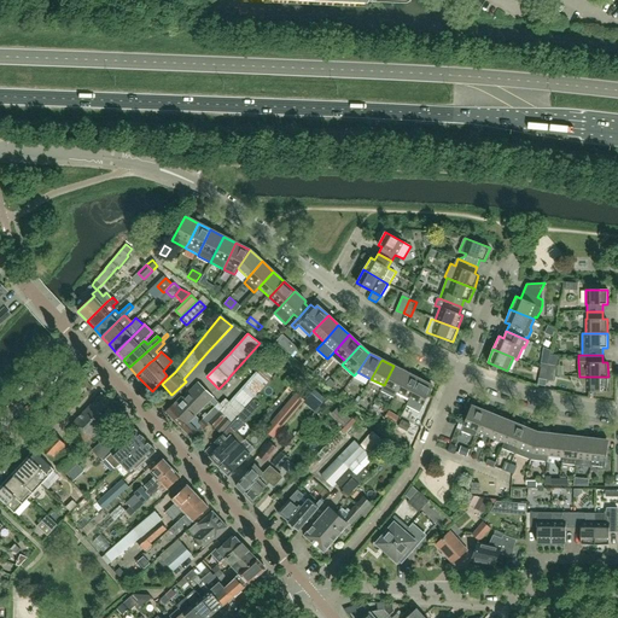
[(538,378),(547,380),(549,365),(542,363),(538,378)]
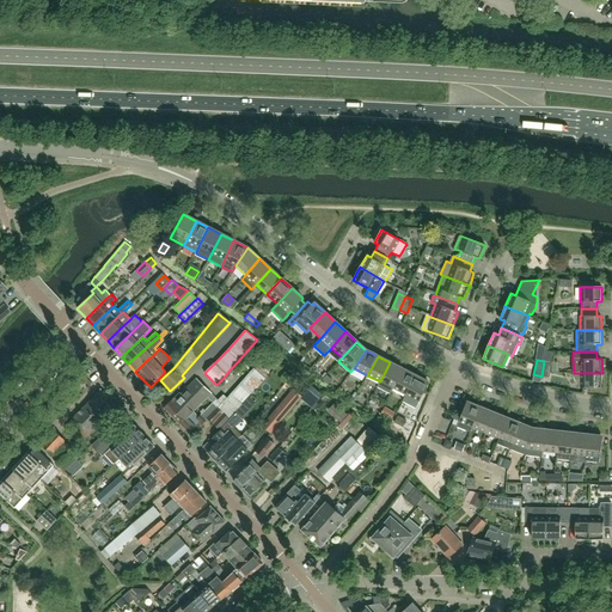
[(552,362),(544,361),(542,377),(550,378),(552,362)]
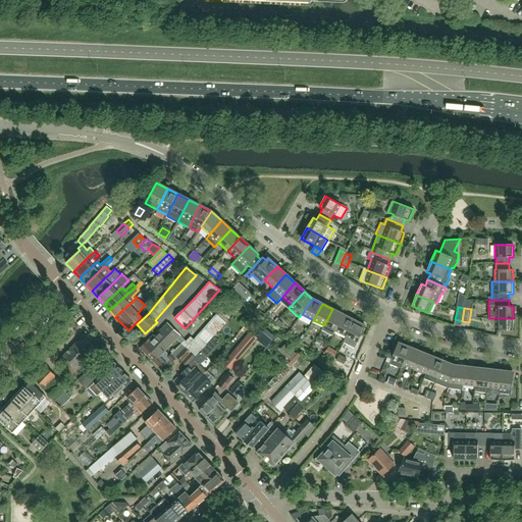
[(332,335),(335,331),(344,315),(332,309),(324,325),(322,330),(332,335)]
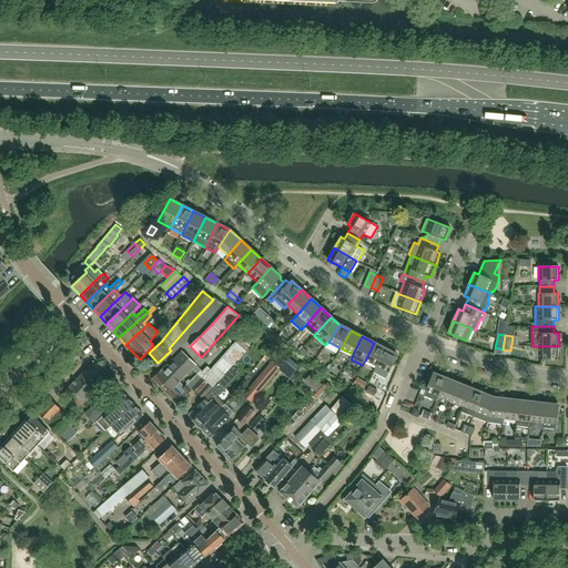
[(211,371),(208,366),(202,372),(201,371),(198,374),(184,387),(179,383),(193,368),(195,365),(196,365),(182,351),(168,366),(166,364),(152,378),(175,402),(184,393),(186,394),(192,388),(203,398),(221,379),(242,355),(251,346),(241,338),(211,371)]
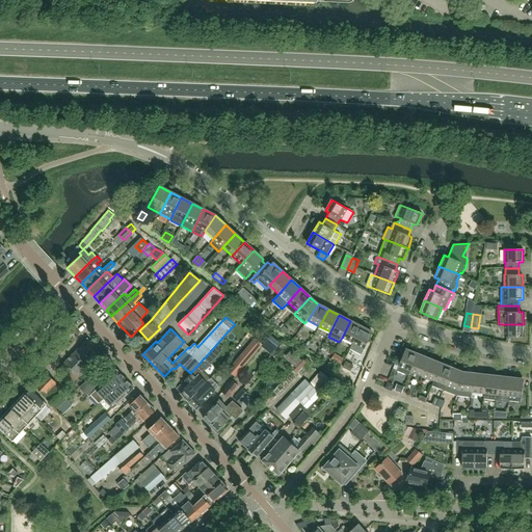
[(352,343),(362,326),(350,321),(342,338),(352,343)]
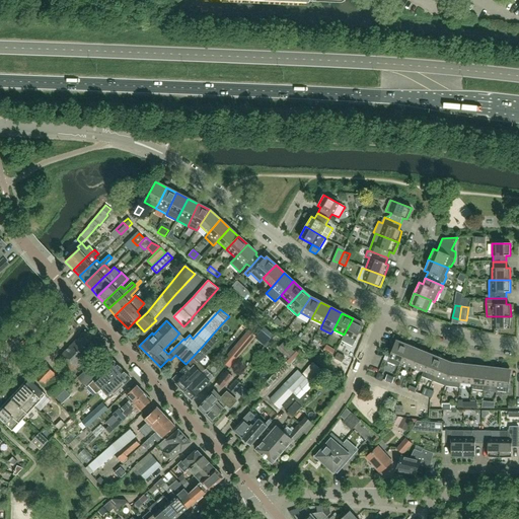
[(510,328),(511,316),(492,316),(487,316),(487,318),(491,326),(491,328),(492,328),(510,328)]
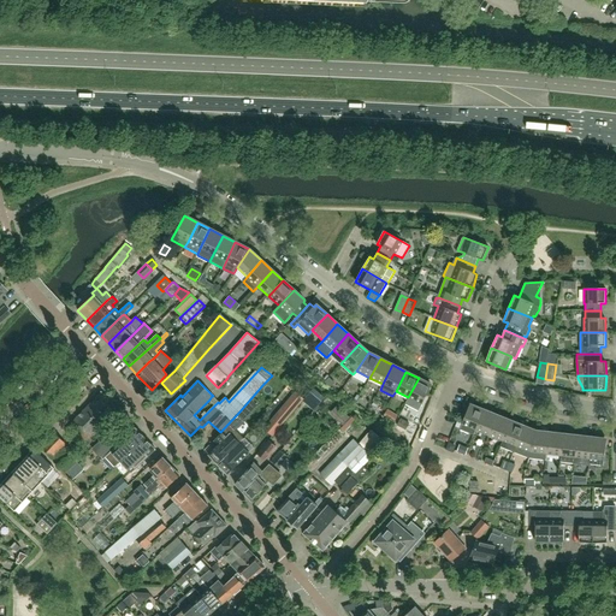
[(421,404),(432,385),(419,378),(408,397),(421,404)]
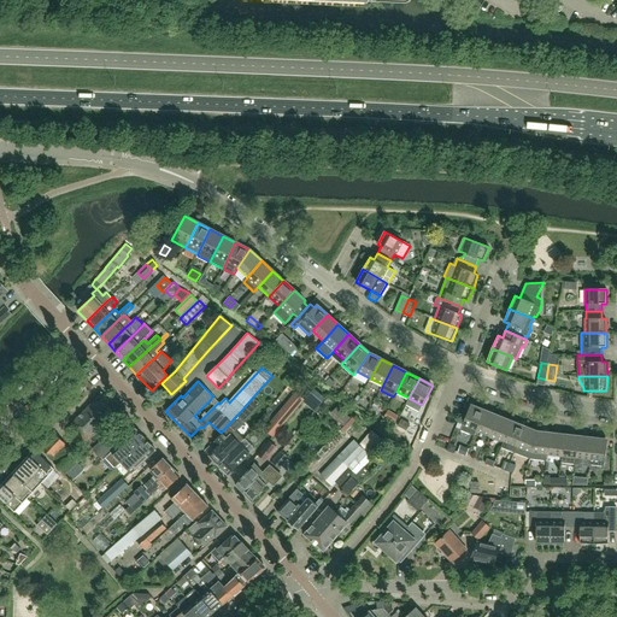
[(304,399),(303,401),(313,410),(323,399),(311,389),(304,399)]
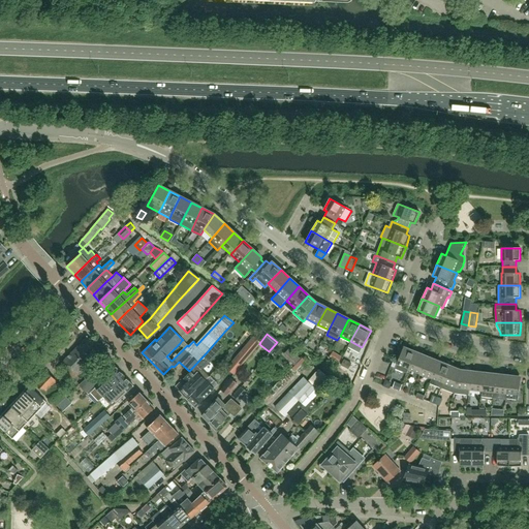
[(226,368),(234,374),(259,344),(260,342),(253,336),(226,368)]
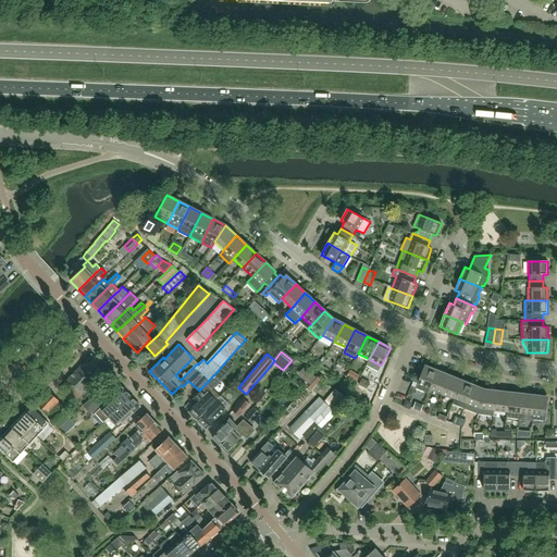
[(78,396),(106,369),(91,355),(64,382),(78,396)]
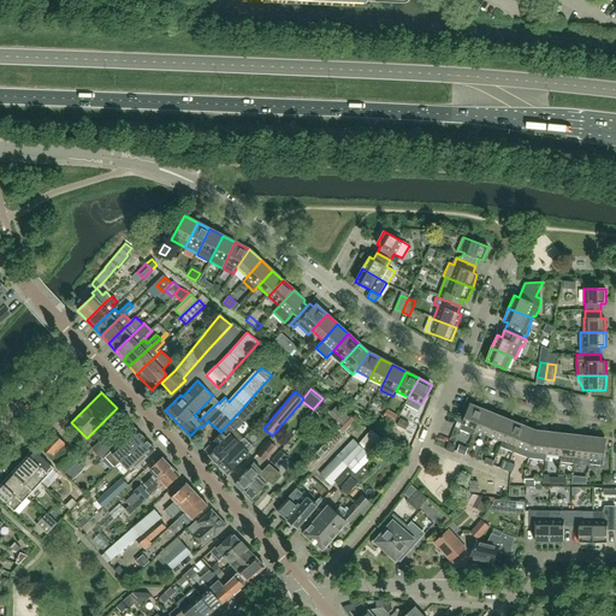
[(76,406),(66,397),(60,403),(70,412),(76,406)]
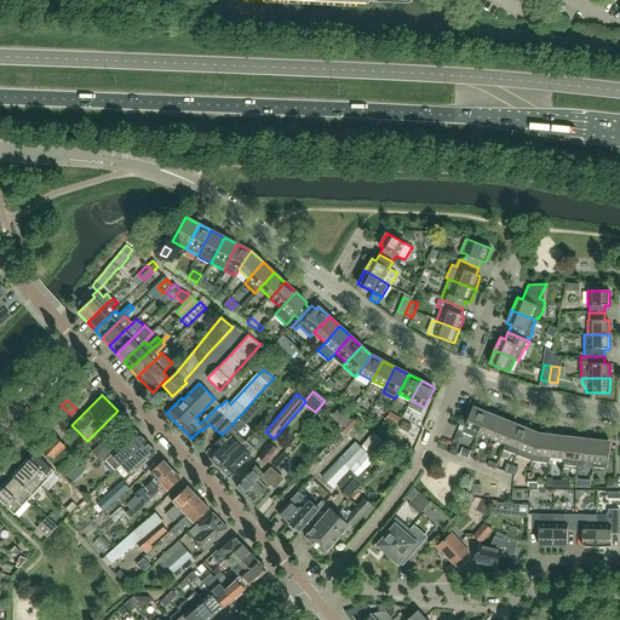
[(477,437),(478,434),(487,413),(472,407),(463,432),(477,437)]
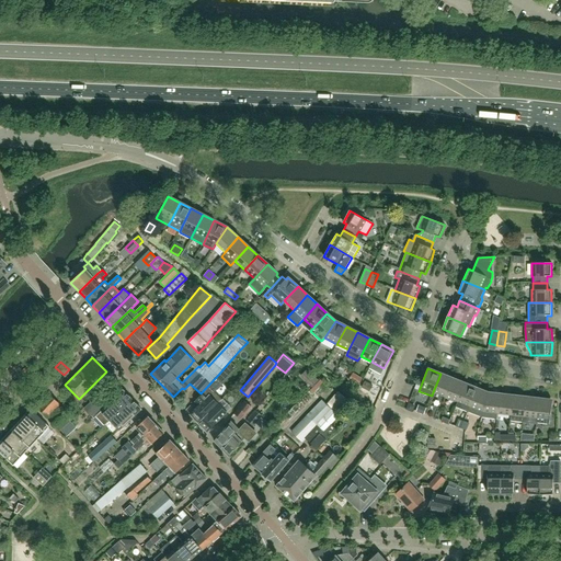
[(350,378),(358,384),(363,378),(353,373),(350,378)]
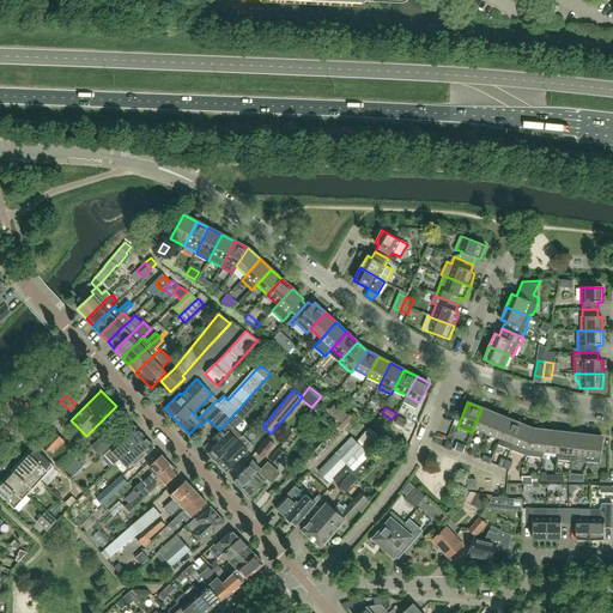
[(486,434),(495,413),(481,408),(473,429),(486,434)]
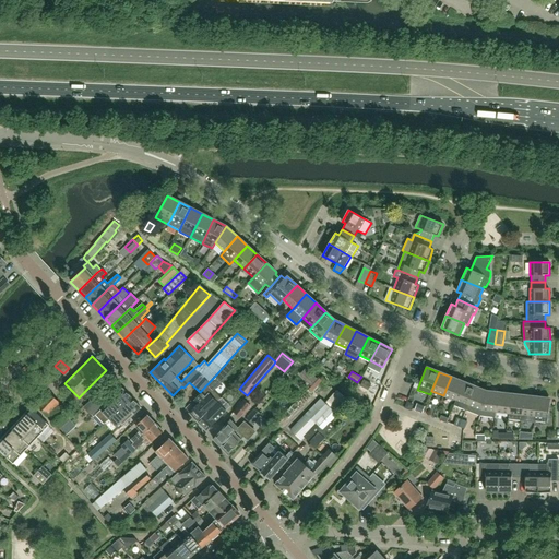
[(455,401),(463,382),(451,377),(443,395),(455,401)]
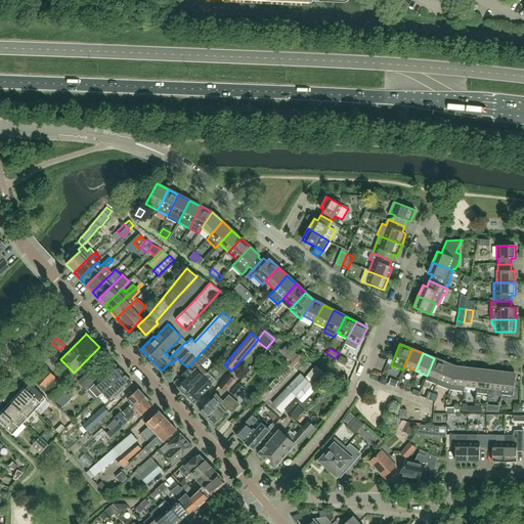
[(341,356),(338,362),(345,366),(348,360),(341,356)]
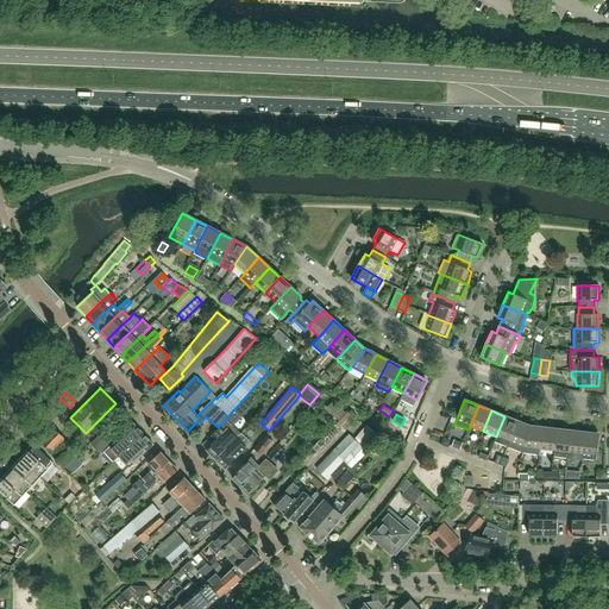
[(507,447),(519,422),(504,416),(496,437),(494,441),(507,447)]
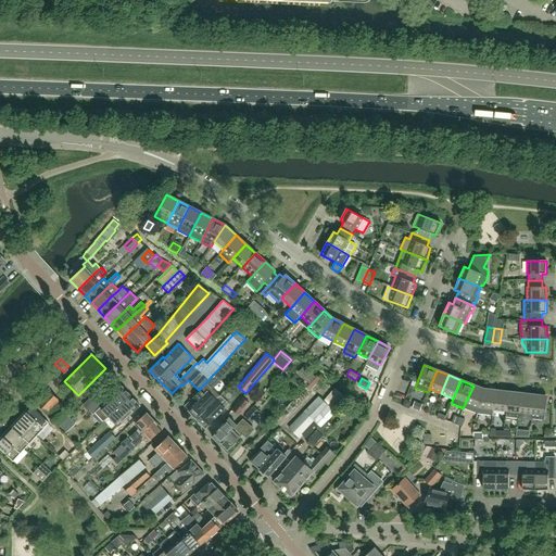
[(477,414),(484,389),(483,389),(474,386),(463,408),(477,414)]
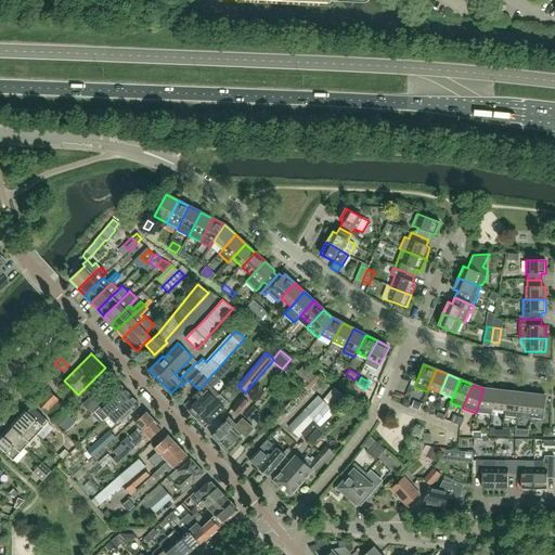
[(104,421),(108,416),(131,396),(123,386),(110,398),(101,388),(84,404),(93,414),(95,412),(104,421)]
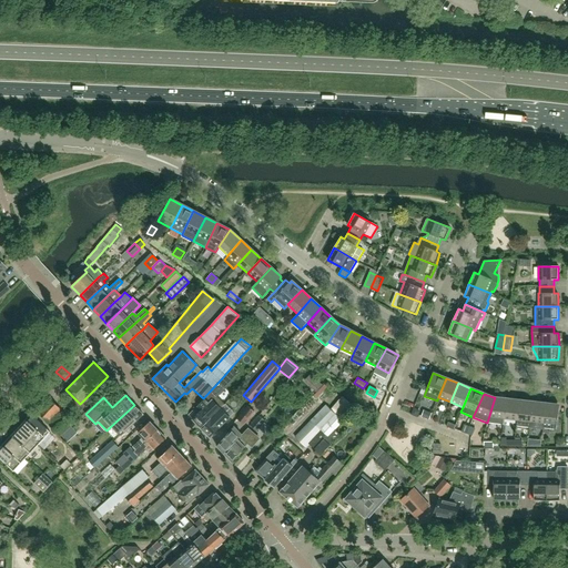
[(328,437),(335,429),(343,422),(343,421),(354,407),(343,396),(331,409),(325,404),(294,437),(305,447),(307,444),(321,430),(326,435),(328,437)]
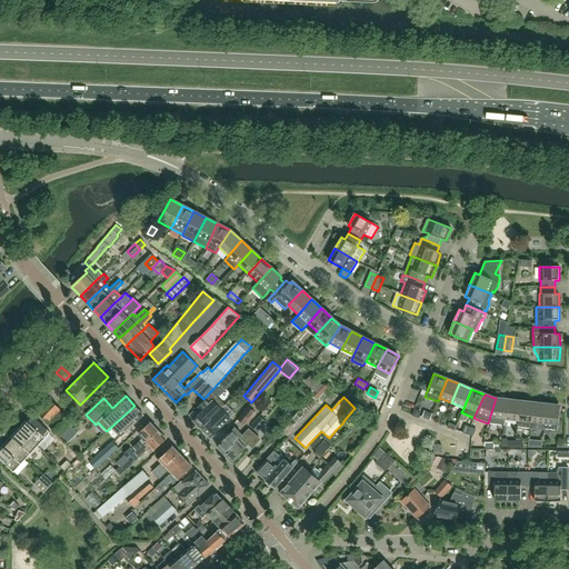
[(505,420),(507,400),(496,398),(488,423),(503,426),(505,420)]
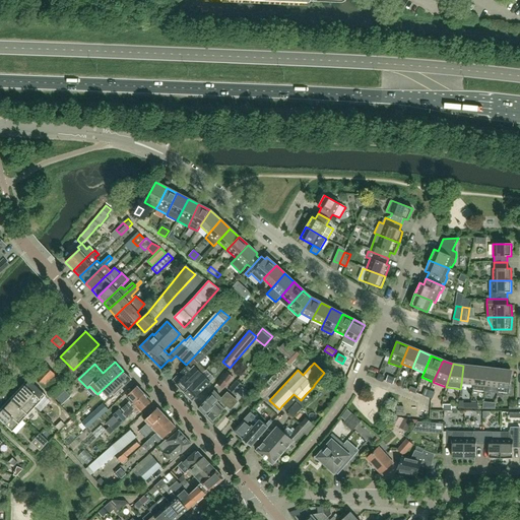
[(44,388),(56,375),(46,365),(34,378),(44,388)]
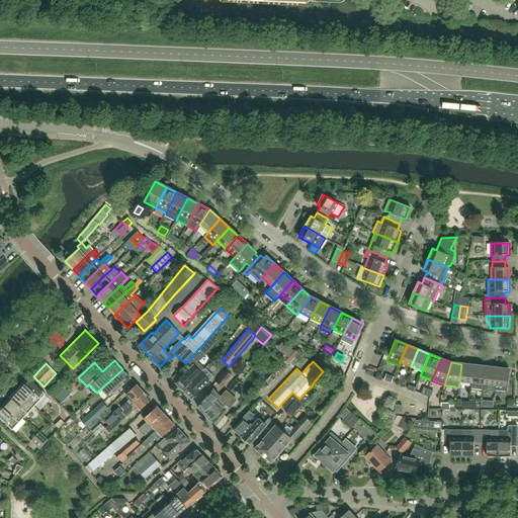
[(471,383),(473,365),(461,364),(459,382),(471,383)]
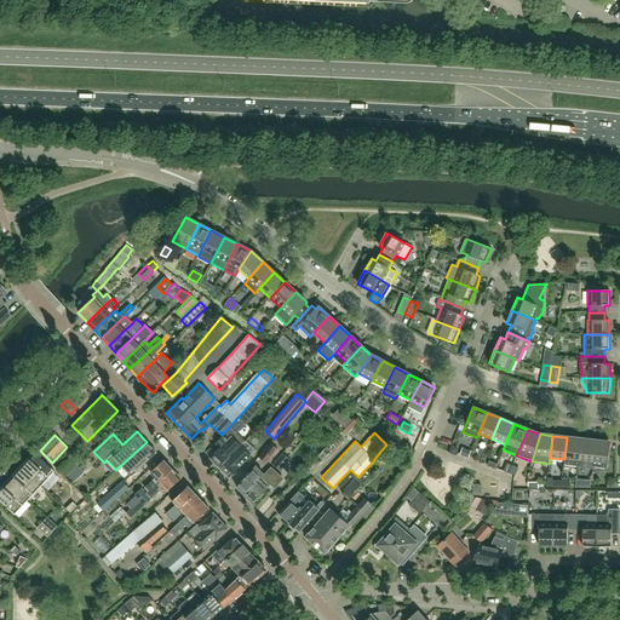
[(578,466),(581,438),(567,437),(564,459),(563,465),(578,466)]
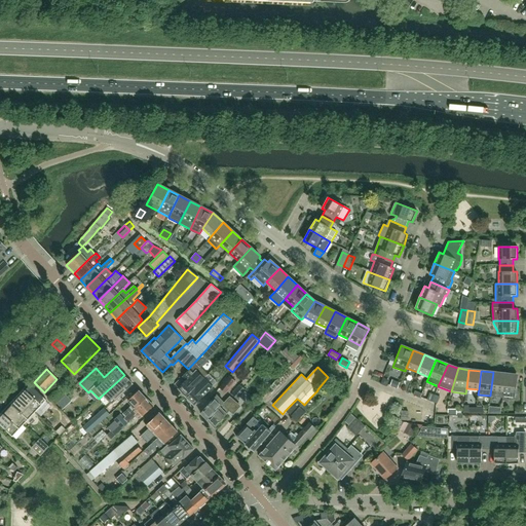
[(502,397),(505,374),(493,372),(490,396),(502,398),(502,397)]
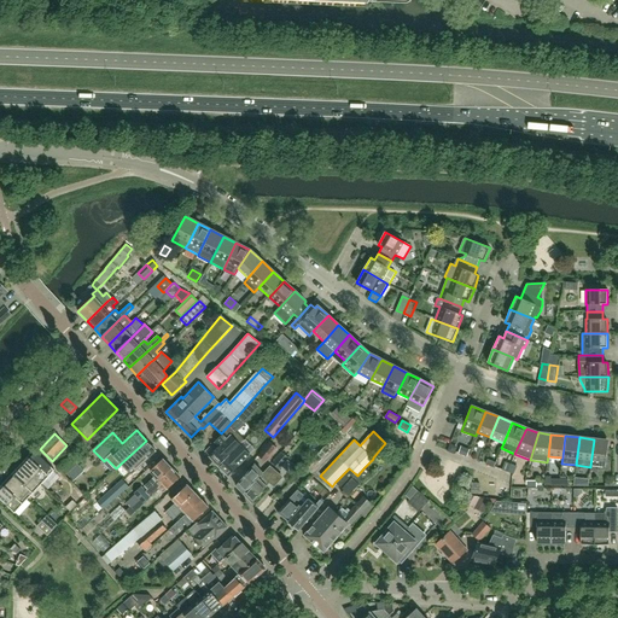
[(606,467),(608,441),(594,439),(590,466),(606,467)]
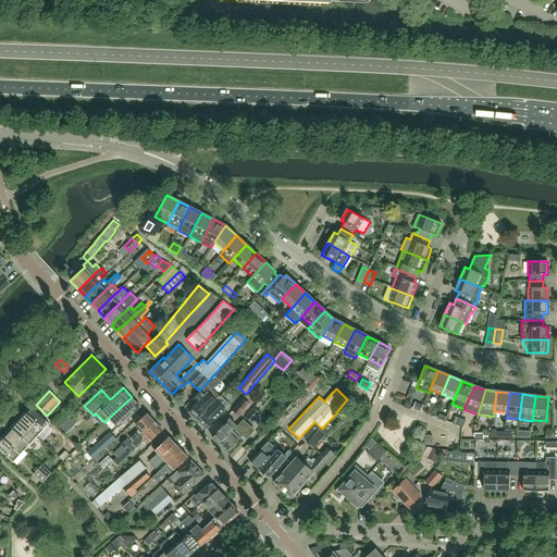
[(119,428),(140,407),(132,397),(109,418),(119,428)]
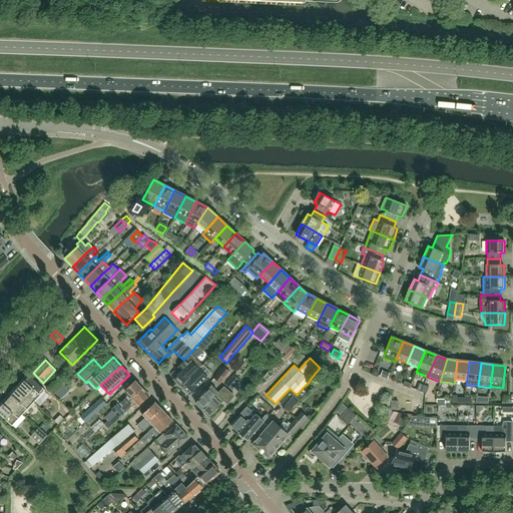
[(181,387),(193,375),(186,367),(173,380),(181,387)]
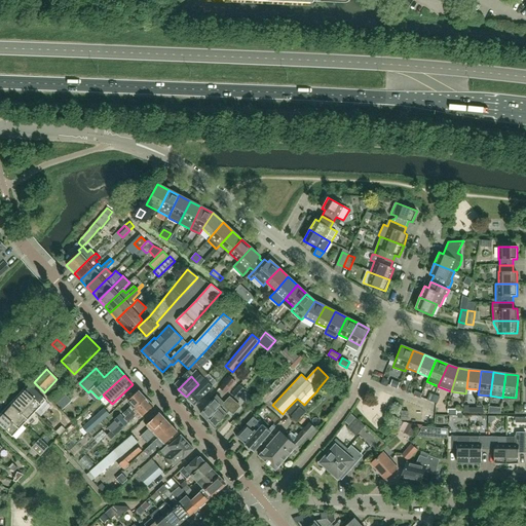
[(235,382),(233,380),(229,377),(220,388),(226,393),(235,382)]
